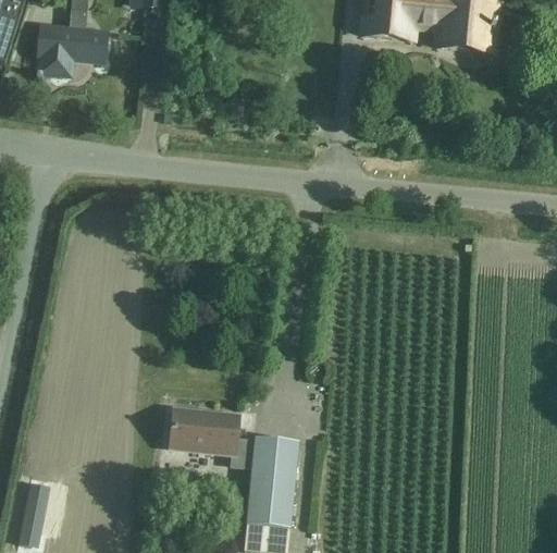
[(0,0),(0,64),(4,65),(25,0),(0,0)]
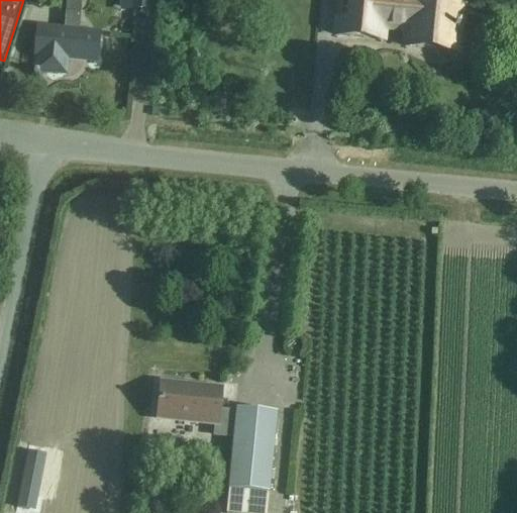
[(67,0),(64,27),(38,24),(35,54),(37,55),(35,69),(63,72),(64,57),(98,60),(101,31),(79,29),(81,13),(82,0),(67,0)]
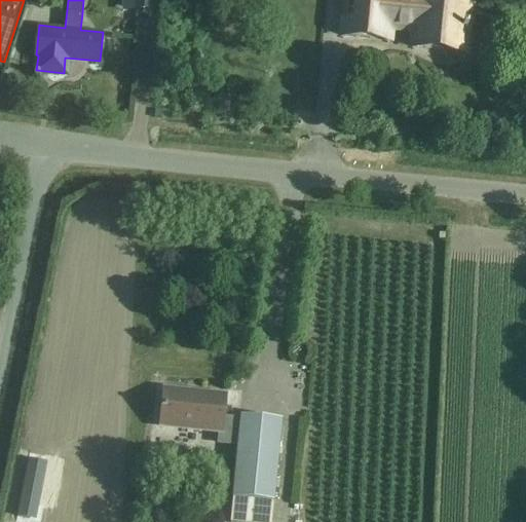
[(134,0),(135,9),(151,9),(150,0),(134,0)]
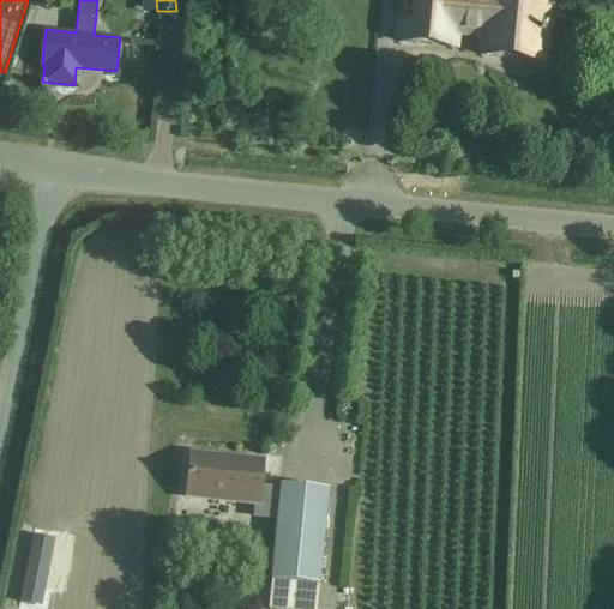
[(543,46),(548,0),(403,0),(398,38),(456,44),(457,25),(483,28),(481,52),(504,54),(505,42),(543,46)]
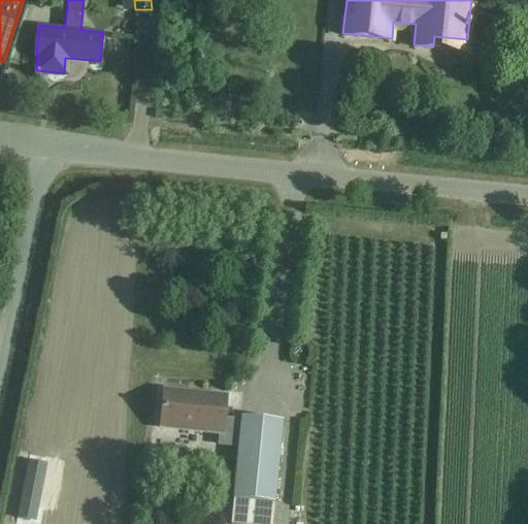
[(225,396),(164,389),(160,425),(221,431),(220,441),(238,444),(233,497),(274,501),(283,419),(241,415),(240,419),(223,418),(225,396)]
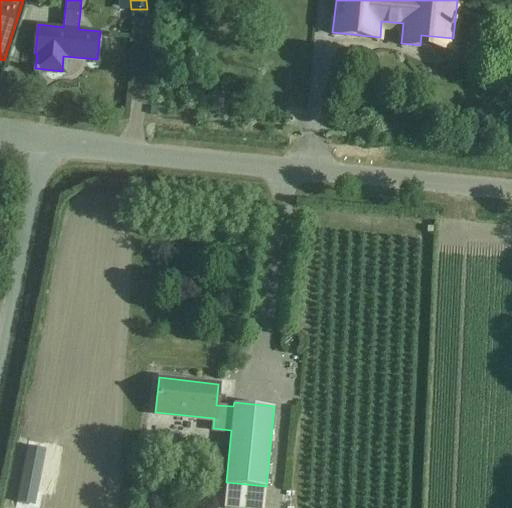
[(202,455),(200,471),(216,473),(217,457),(202,455)]
